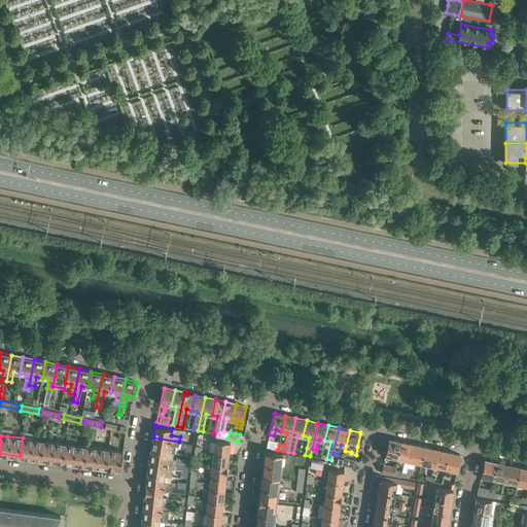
[(43,441),(23,437),(20,456),(41,459),(43,441)]
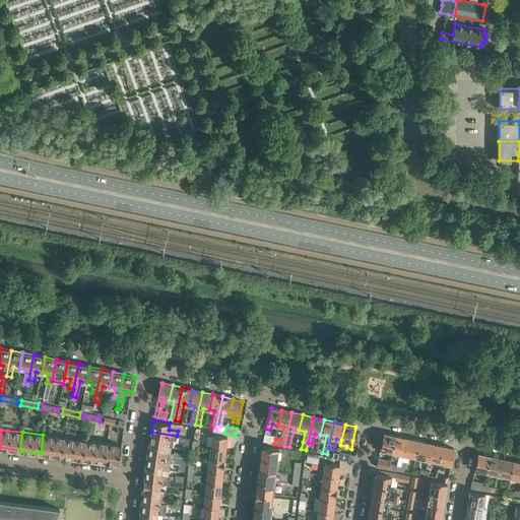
[(151,432),(149,443),(166,446),(170,446),(171,440),(176,441),(177,436),(151,432)]
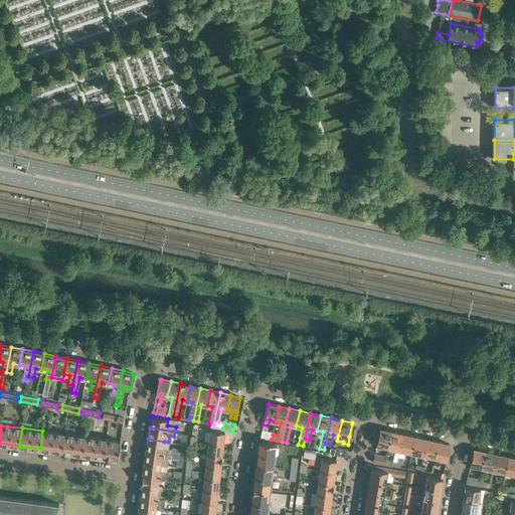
[(382,446),(388,447),(391,432),(380,428),(379,430),(376,447),(381,448),(382,446)]
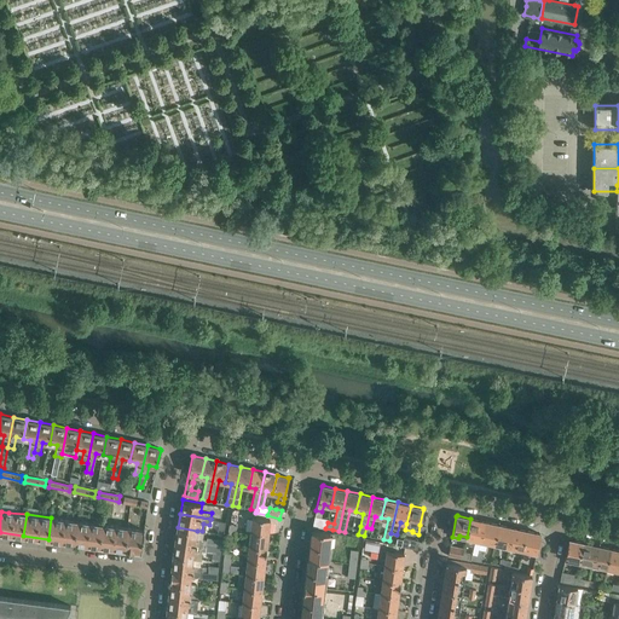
[(325,528),(328,519),(314,516),(312,526),(325,528)]
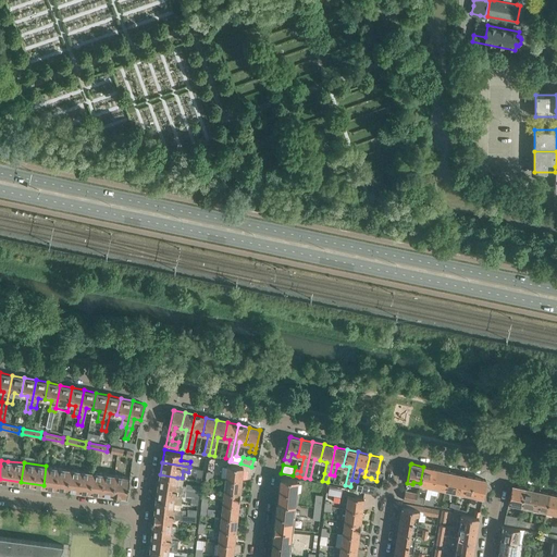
[(46,466),(44,485),(66,489),(69,469),(46,466)]
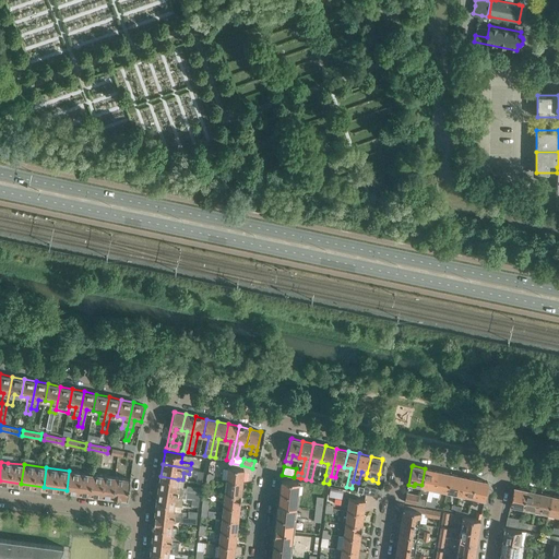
[(228,467),(226,480),(242,483),(244,470),(228,467)]
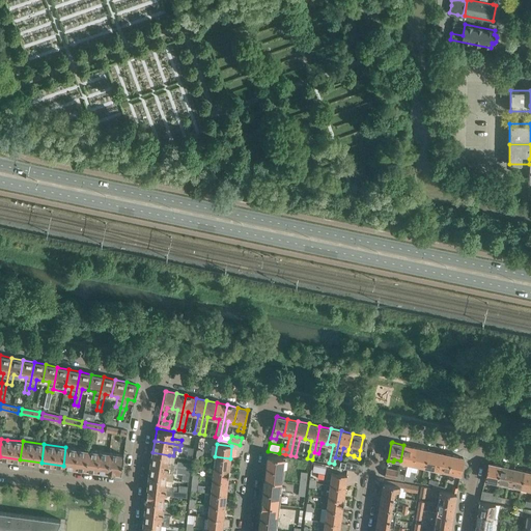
[(416,447),(403,445),(400,460),(399,466),(407,468),(408,465),(412,466),(416,447)]
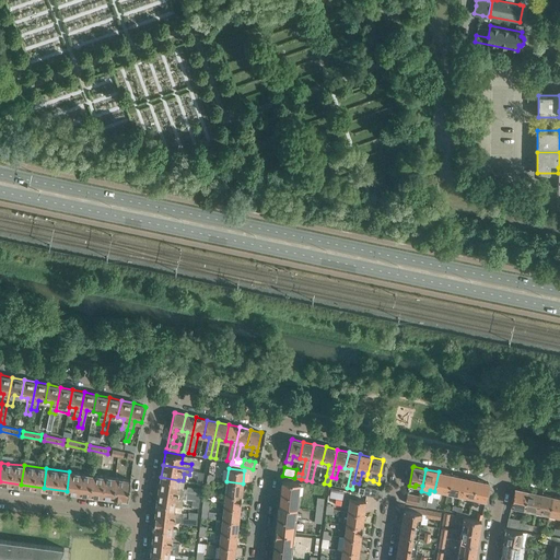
[(69,471),(67,491),(90,494),(92,475),(69,471)]
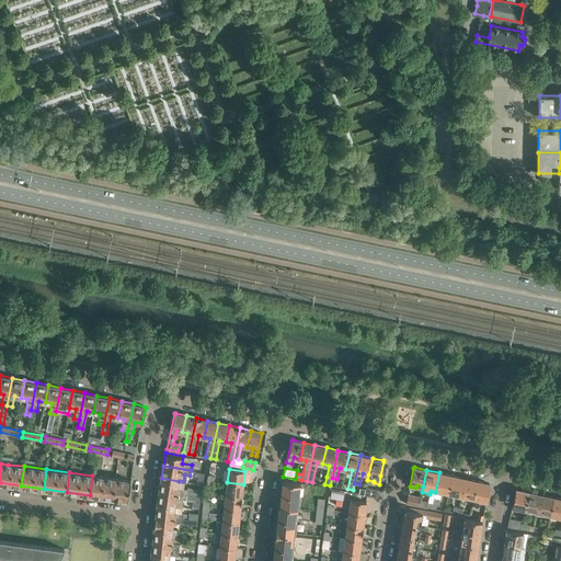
[(442,491),(448,492),(451,476),(439,472),(435,492),(441,493),(442,491)]
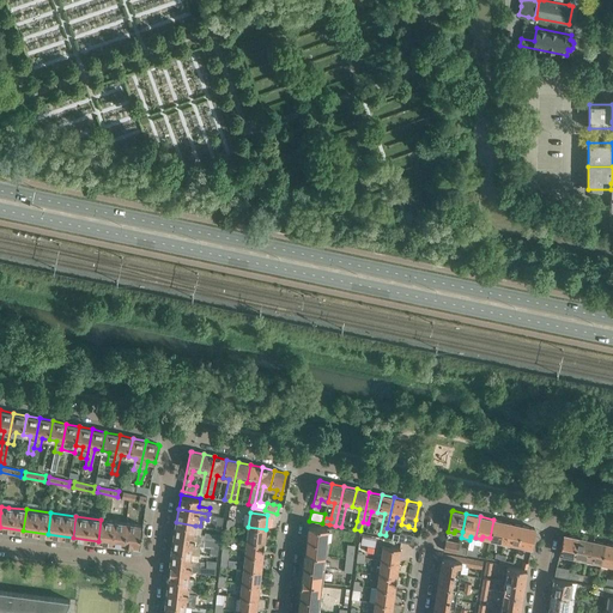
[(101,520),(98,541),(123,544),(126,522),(101,520)]
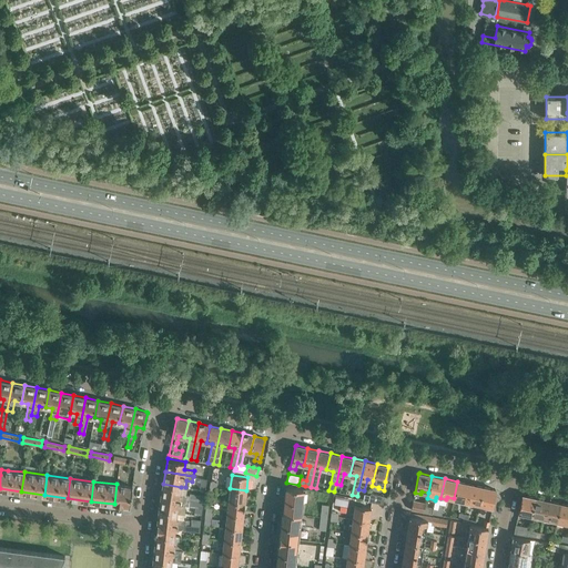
[(470,484),(457,482),(454,498),(460,500),(460,503),(466,504),(470,484)]
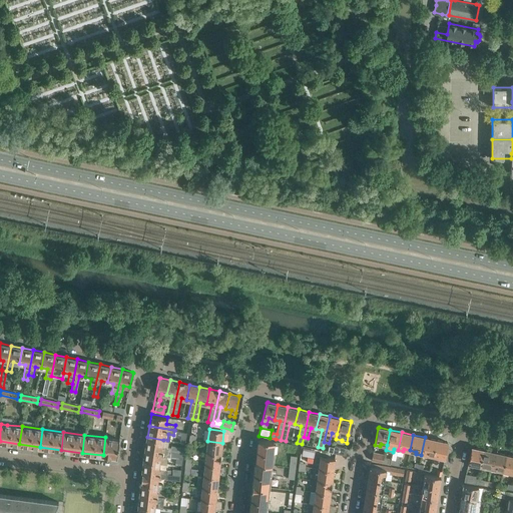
[(105,437),(103,455),(117,457),(119,439),(105,437)]
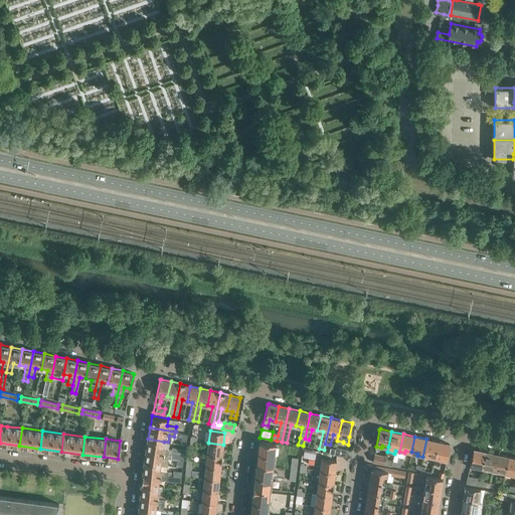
[(148,439),(146,450),(171,454),(172,450),(163,448),(164,442),(148,439)]
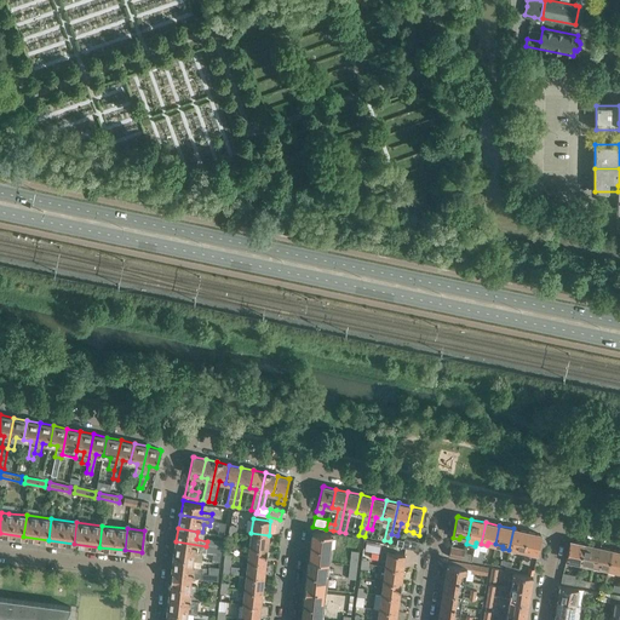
[(516,549),(523,550),(527,532),(514,528),(509,550),(515,551),(516,549)]
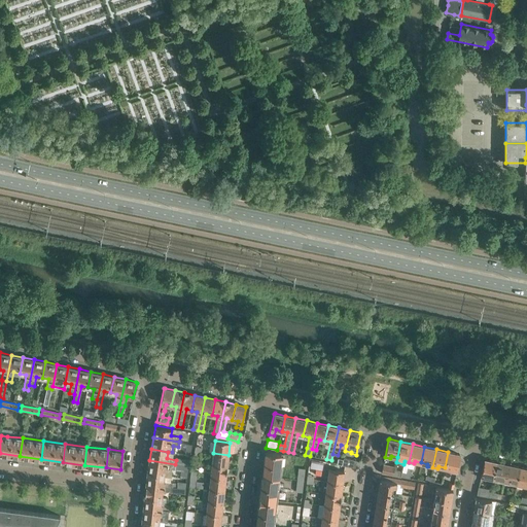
[(274,526),(280,477),(281,477),(283,454),(266,452),(262,476),(261,475),(255,526),(274,526)]
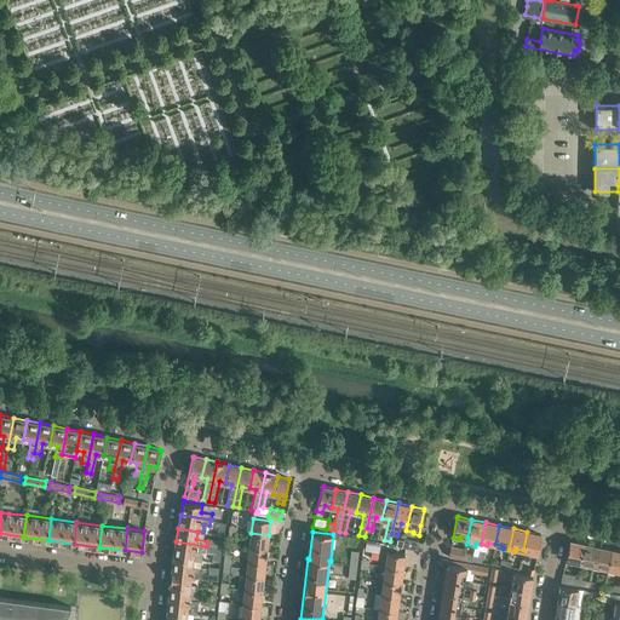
[(540,534),(527,532),(523,550),(530,552),(530,555),(537,556),(541,535),(540,534)]
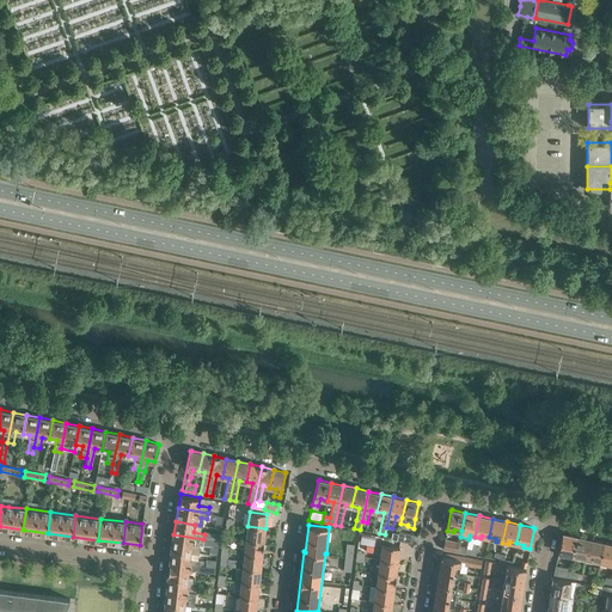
[(264,543),(265,528),(248,526),(246,540),(264,543)]
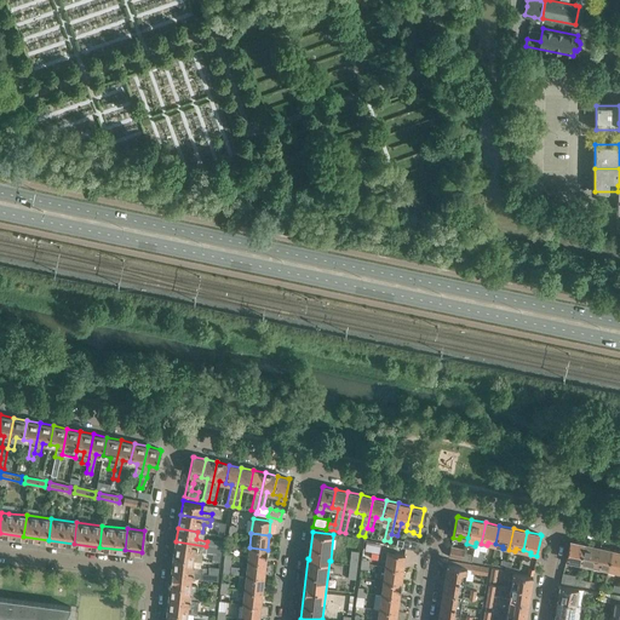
[(403,540),(402,546),(418,550),(419,541),(405,539),(403,540)]
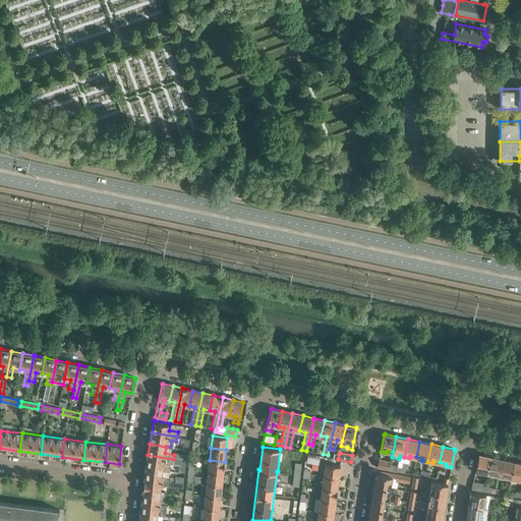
[(478,455),(475,472),(480,473),(481,471),(487,472),(490,457),(479,454),(478,455)]
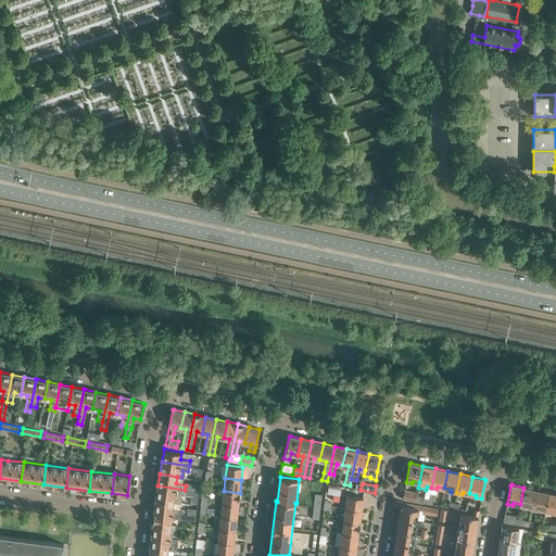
[(155,498),(173,501),(174,493),(199,497),(200,493),(185,490),(158,485),(155,497),(155,498)]
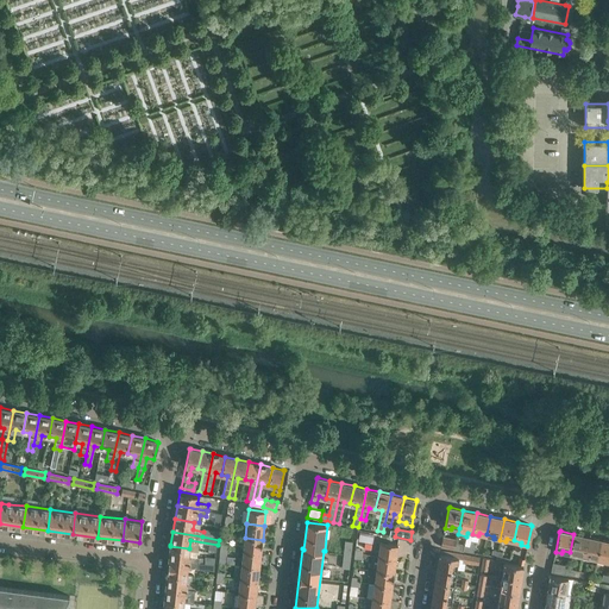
[(577,557),(583,558),(588,537),(573,534),(570,552),(577,554),(577,557)]
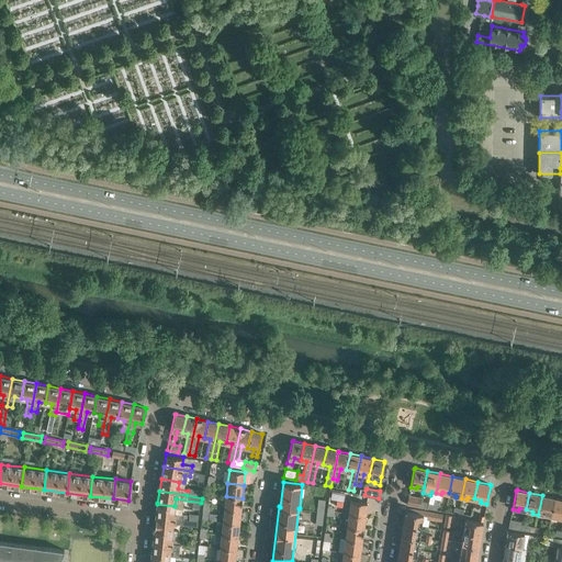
[(544,514),(551,515),(555,498),(542,495),(538,515),(544,516),(544,514)]
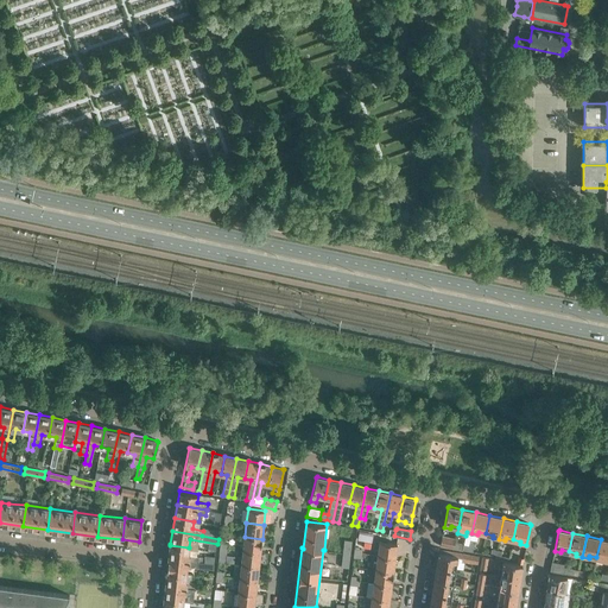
[(245,537),(244,551),(260,552),(263,539),(245,537)]
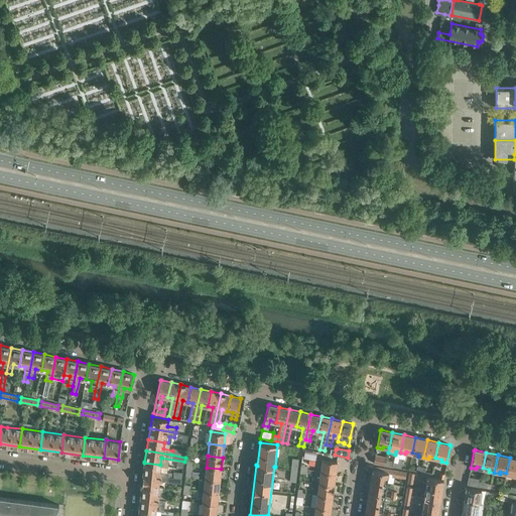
[(378,464),(385,466),(386,459),(375,456),(373,463),(378,464)]
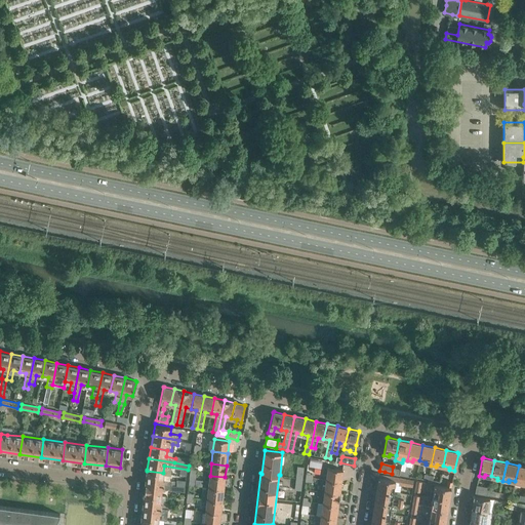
[(301,489),(304,467),(297,466),(294,489),(301,489)]
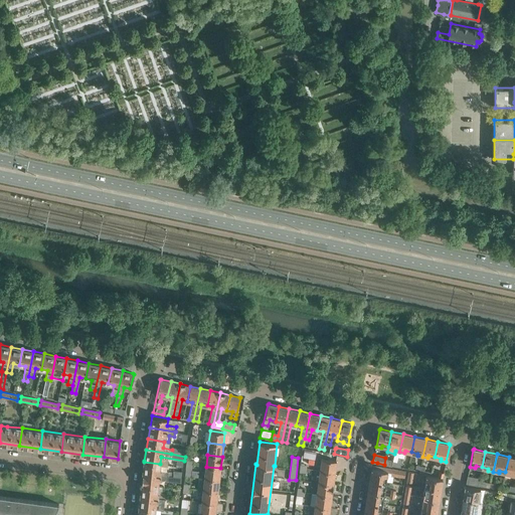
[(514,458),(509,457),(505,472),(511,474),(511,476),(514,477),(514,458)]
